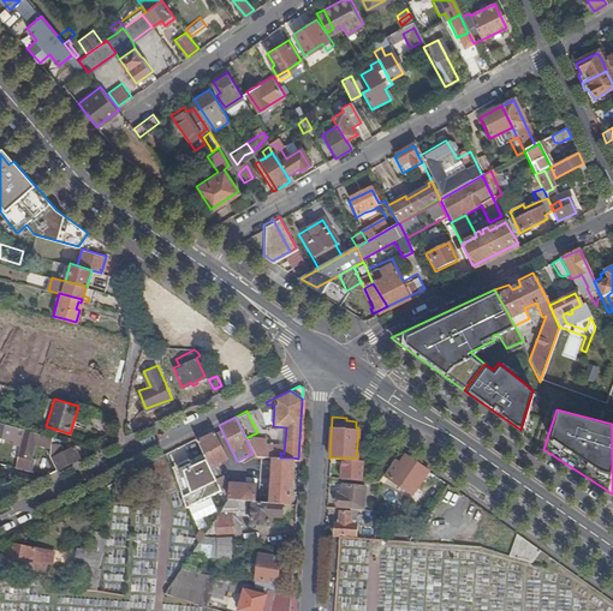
[(34,442),(51,447),(52,442),(52,437),(0,421),(0,436),(13,439),(12,442),(19,444),(18,453),(29,456),(34,442)]
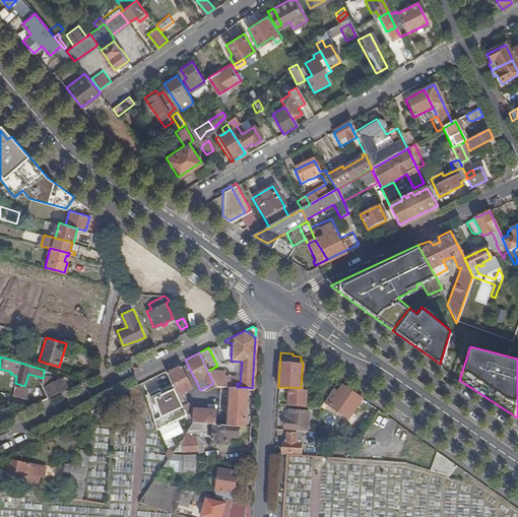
[(174,388),(179,398),(184,395),(183,393),(185,392),(184,389),(191,386),(181,365),(167,372),(173,385),(174,388)]
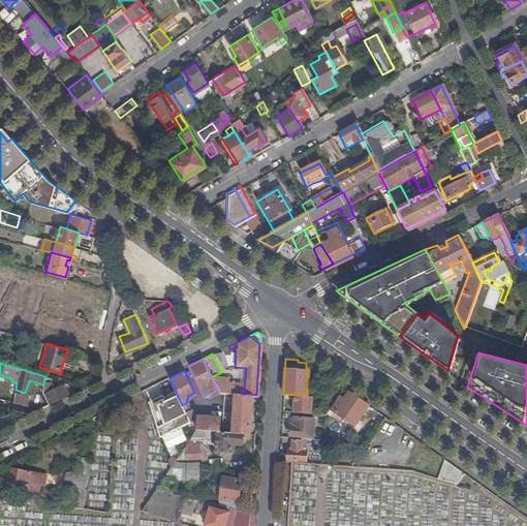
[(211,377),(217,390),(219,393),(234,393),(238,394),(237,385),(227,385),(221,372),(211,377)]
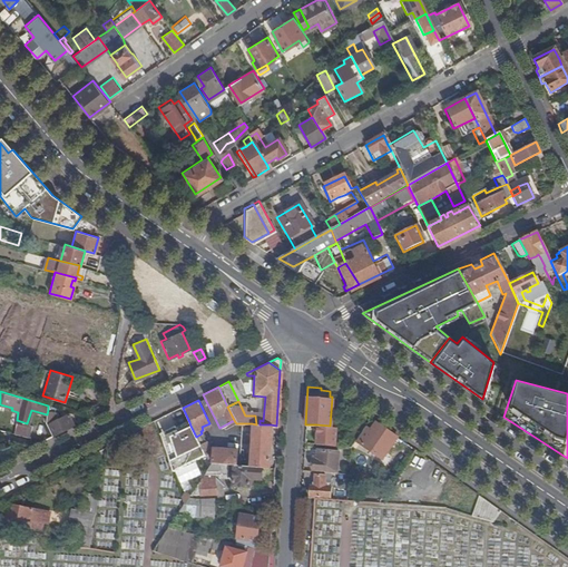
[(46,421),(52,434),(72,424),(67,413),(56,419),(55,411),(48,410),(47,414),(46,421)]
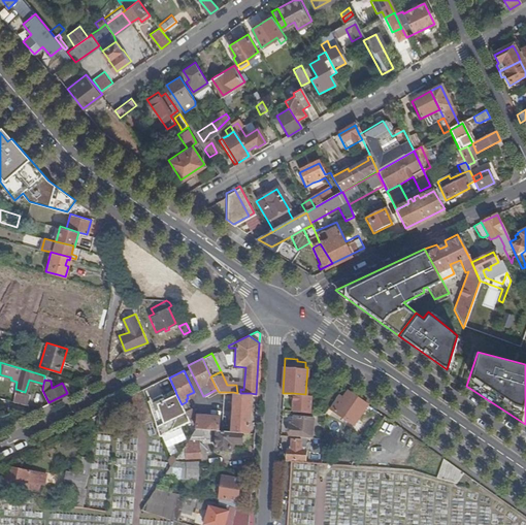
[(12,400),(24,403),(27,392),(25,392),(15,389),(12,400)]
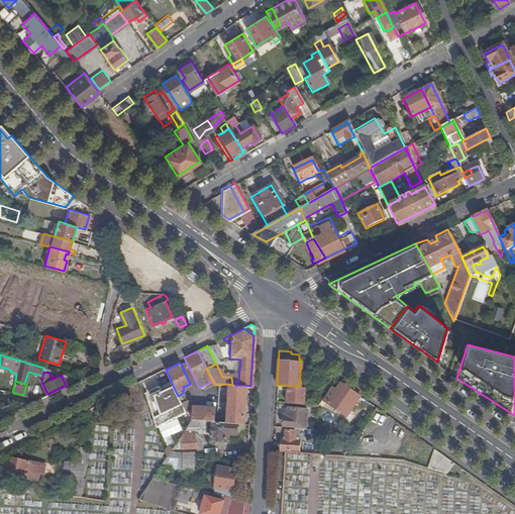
[(33,389),(37,399),(47,394),(41,382),(37,384),(38,387),(33,389)]
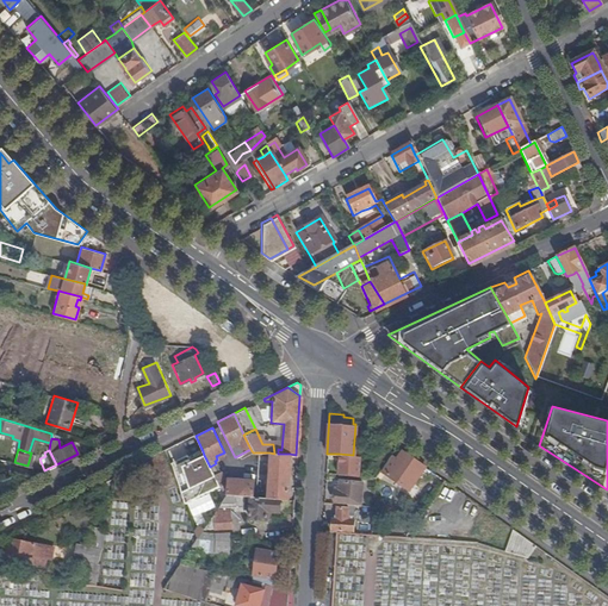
[(408,488),(410,486),(413,482),(425,466),(402,450),(397,457),(391,454),(379,469),(408,488)]
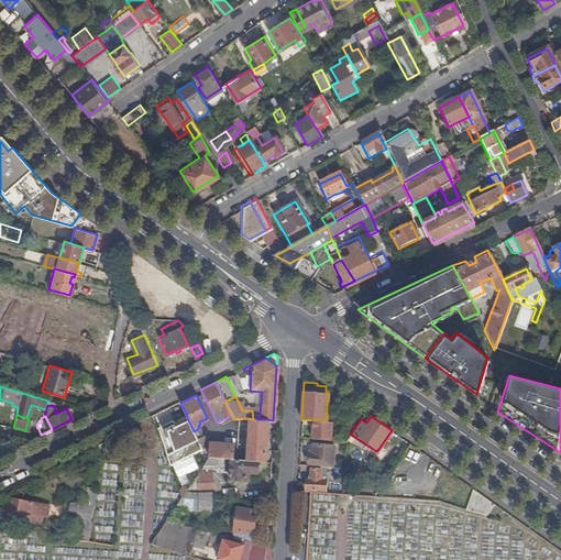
[(160,434),(188,420),(187,417),(174,423),(173,419),(157,427),(160,434)]
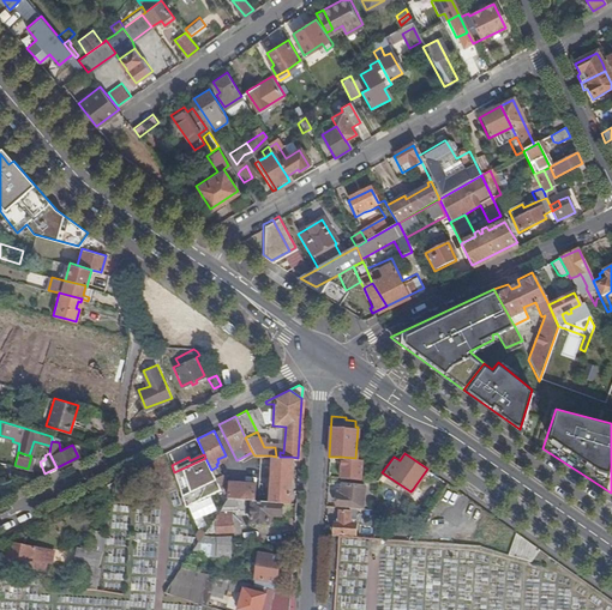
[(280,457),(276,457),(271,456),(269,501),(281,502),(288,502),(292,457),(280,457)]
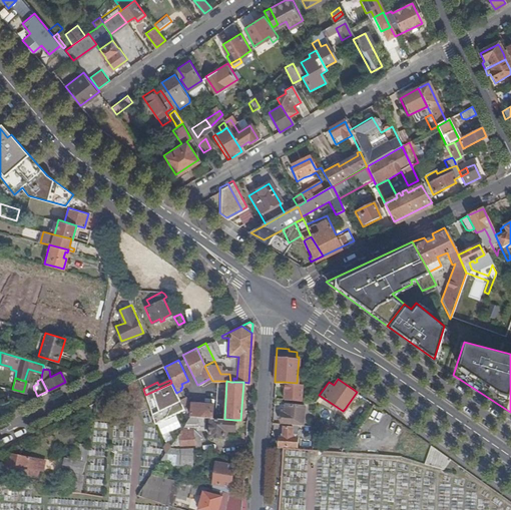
[(285,382),(284,399),(301,400),(302,384),(297,383),(285,382)]
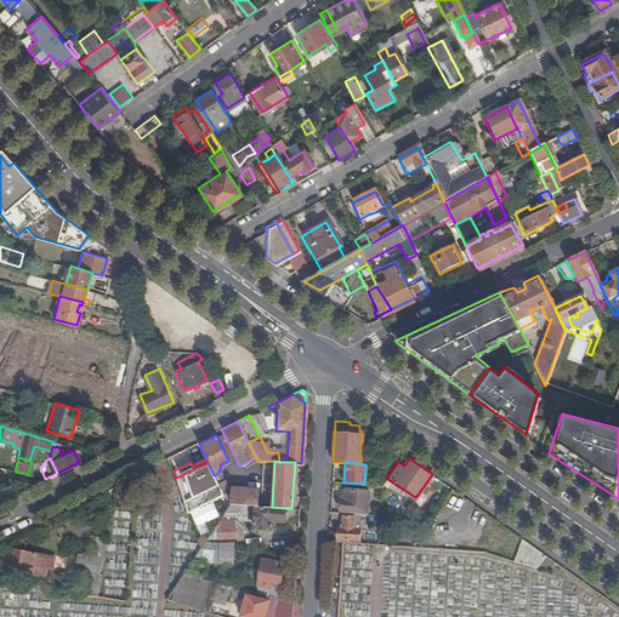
[(223,493),(221,490),(217,481),(214,475),(208,463),(176,478),(188,512),(223,493)]
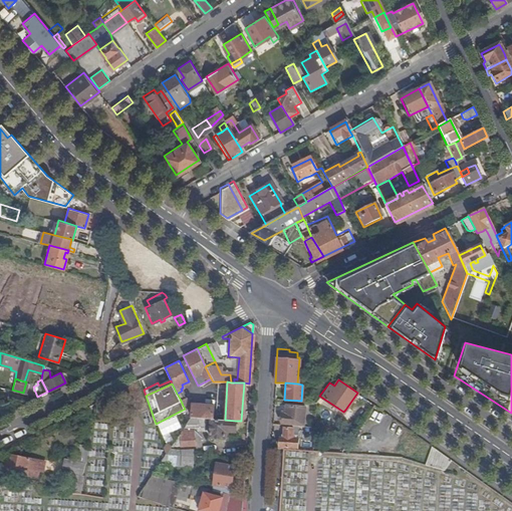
[(211,419),(212,419),(212,405),(190,404),(189,418),(205,419),(211,419)]
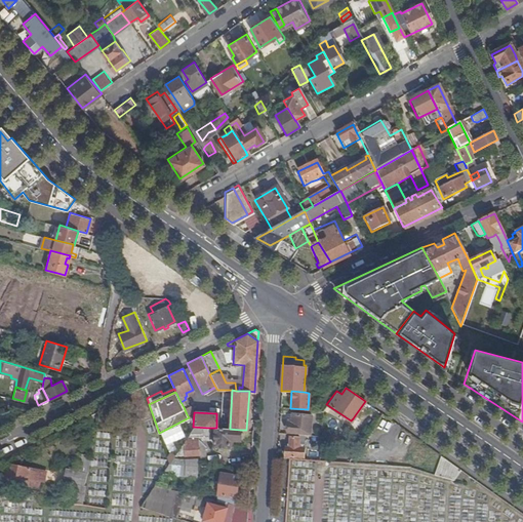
[(310,433),(311,415),(291,413),(291,422),(288,422),(287,431),(310,433)]
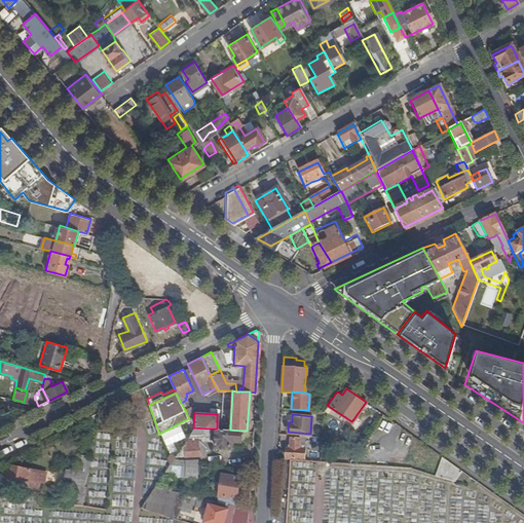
[(210,428),(193,427),(189,434),(201,435),(201,438),(201,441),(210,442),(210,436),(210,428)]
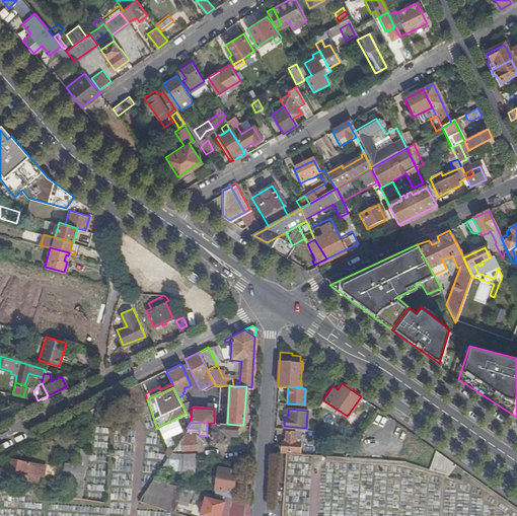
[(227,424),(217,423),(214,423),(213,423),(211,441),(226,442),(226,434),(229,435),(237,435),(237,433),(238,433),(239,432),(239,428),(238,426),(237,426),(237,425),(227,424)]
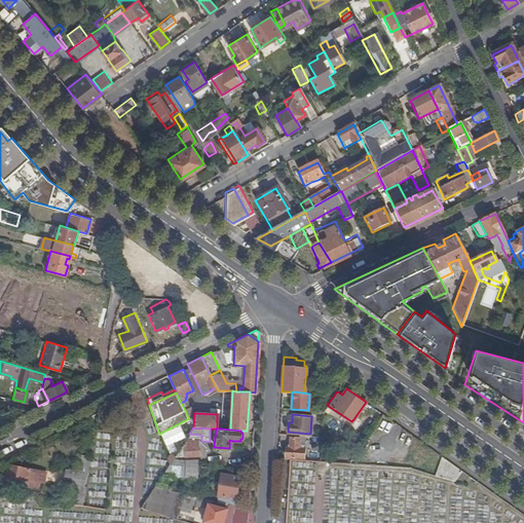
[(304,456),(304,447),(302,447),(302,444),(299,443),(299,437),(291,437),(290,447),(286,446),(286,455),(304,456)]
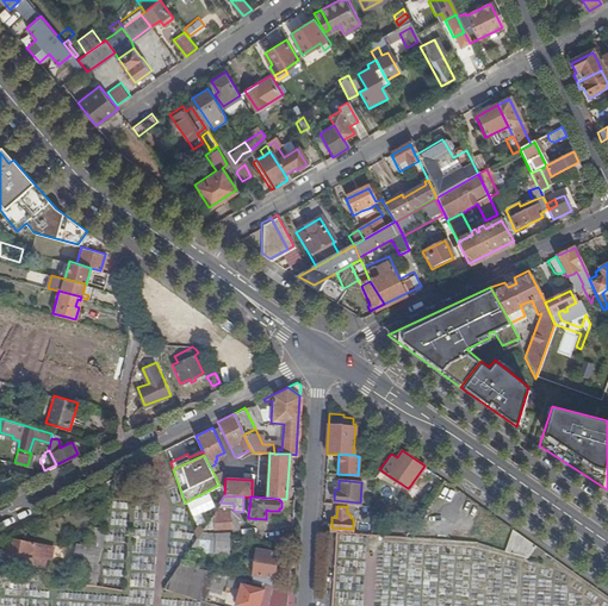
[(216,508),(203,528),(228,528),(230,510),(216,508)]
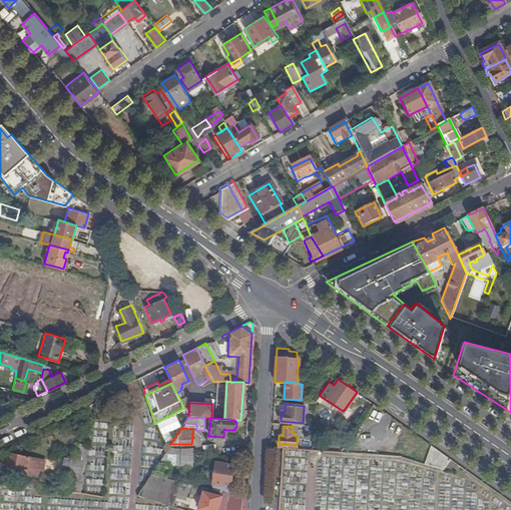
[(78,489),(87,445),(78,443),(75,460),(64,457),(61,469),(68,471),(65,488),(78,489)]
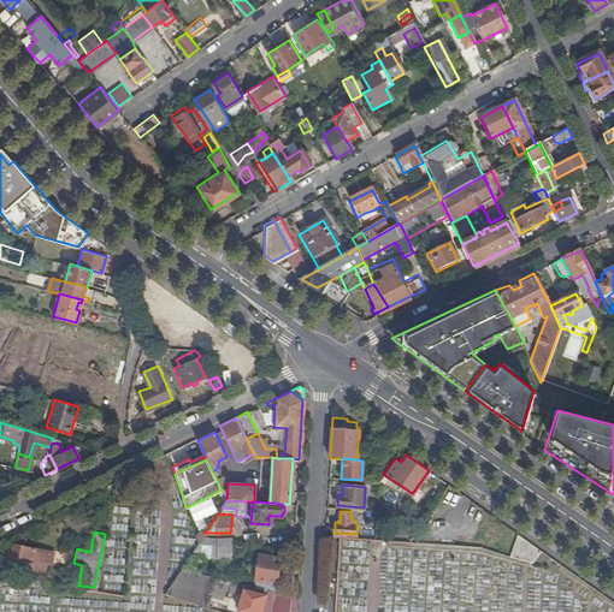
[(532,560),(541,550),(517,532),(509,554),(532,560)]
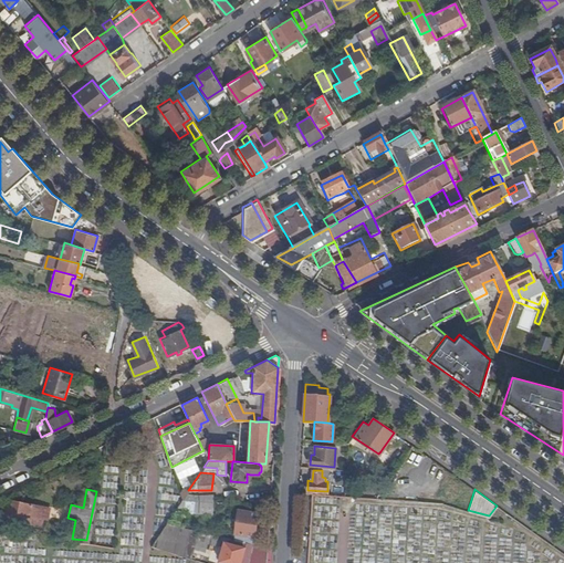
[(42,518),(44,508),(4,499),(0,519),(40,528),(42,518)]
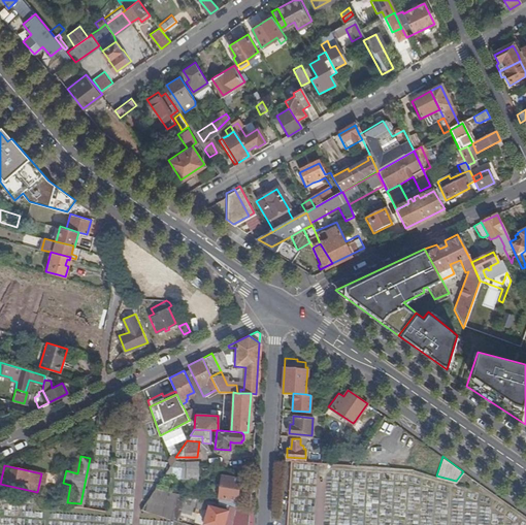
[(184,467),(169,466),(162,477),(196,480),(197,467),(196,467),(184,467)]
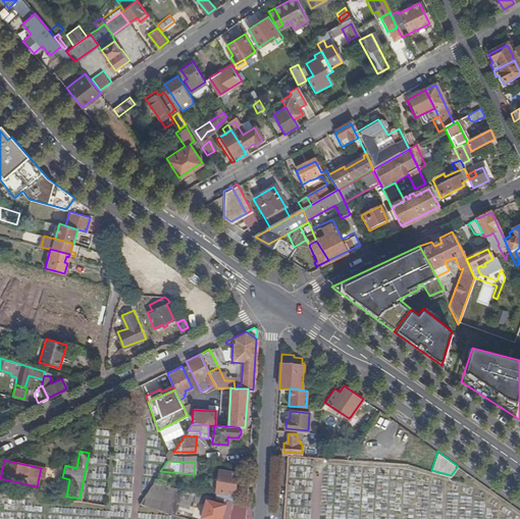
[(215,496),(232,500),(234,495),(235,494),(237,472),(219,469),(215,496)]
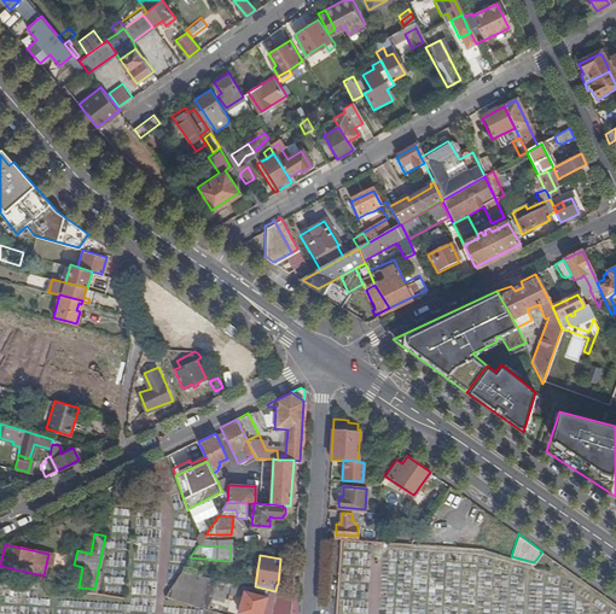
[(181,569),(164,596),(209,609),(211,596),(213,591),(214,590),(187,585),(191,572),(181,569)]
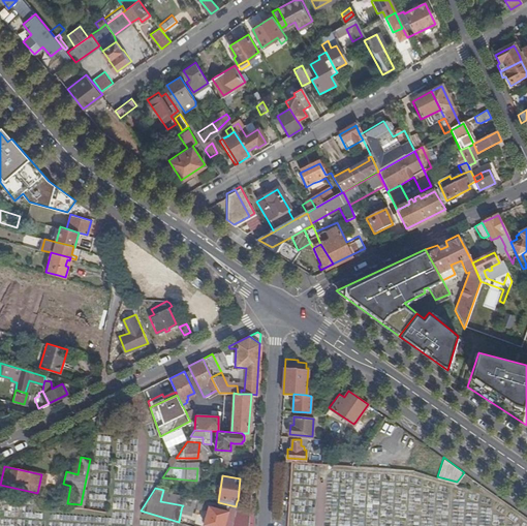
[(248,525),(248,522),(234,518),(236,507),(236,506),(218,502),(163,490),(160,501),(183,505),(183,502),(192,504),(208,508),(209,506),(228,511),(223,525),(248,525)]
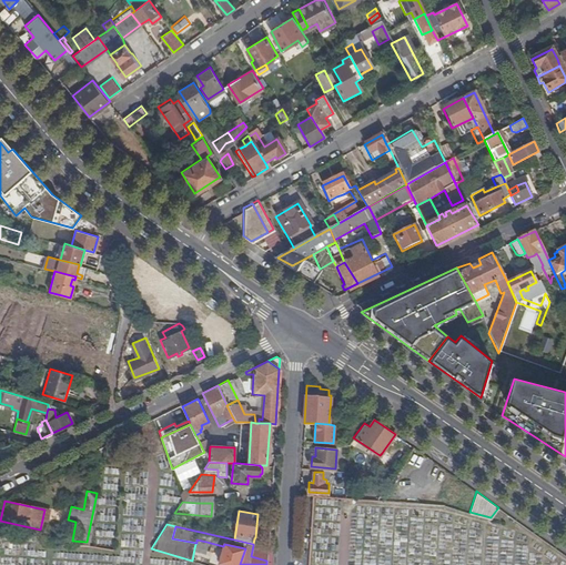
[(195,544),(194,548),(204,551),(206,542),(196,540),(196,543),(195,544)]
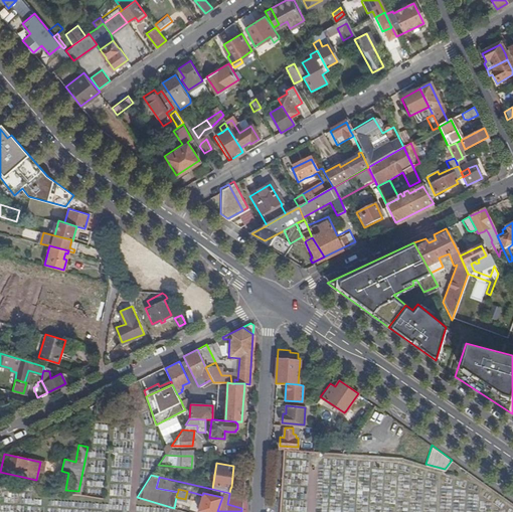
[(199,510),(205,511),(217,511),(222,497),(203,493),(202,495),(199,510)]
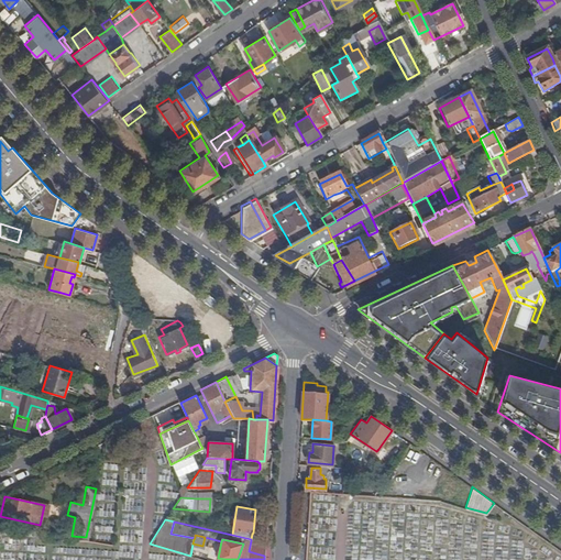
[(249,551),(264,556),(265,544),(251,540),(249,551)]
